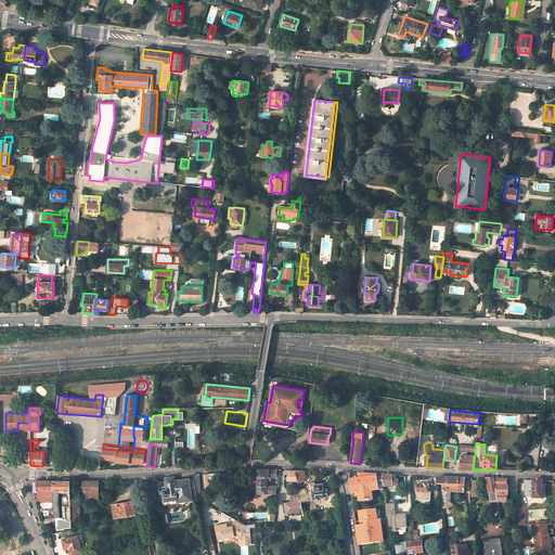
[(102,459),(143,464),(144,453),(103,449),(102,459)]
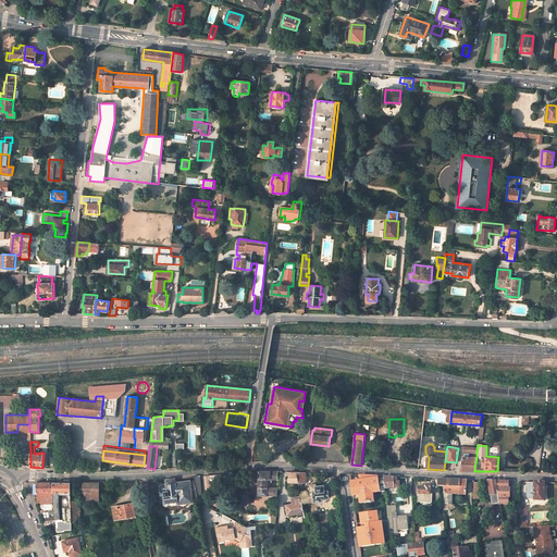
[(474,458),(462,457),(460,471),(474,471),(477,458),(474,458)]
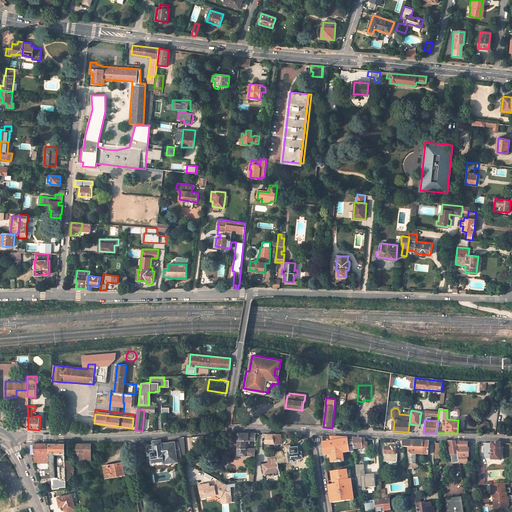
[(238,433),(237,455),(245,455),(245,454),(248,454),(248,442),(250,442),(250,440),(255,440),(255,433),(238,433)]
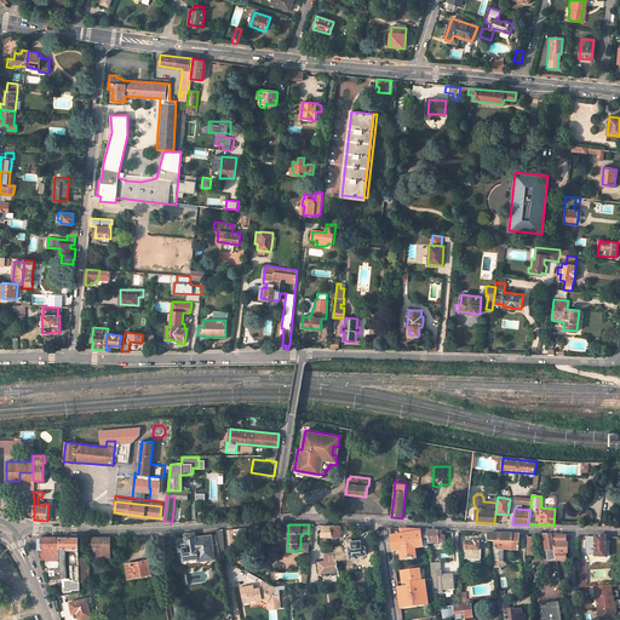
[(321,526),(321,537),(327,537),(328,544),(333,544),(332,538),(331,526),(321,526)]
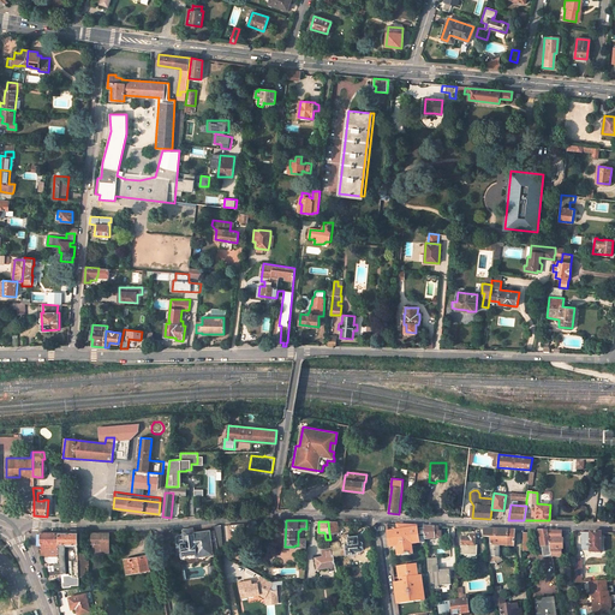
[(334,532),(338,532),(336,521),(328,521),(329,533),(334,532)]
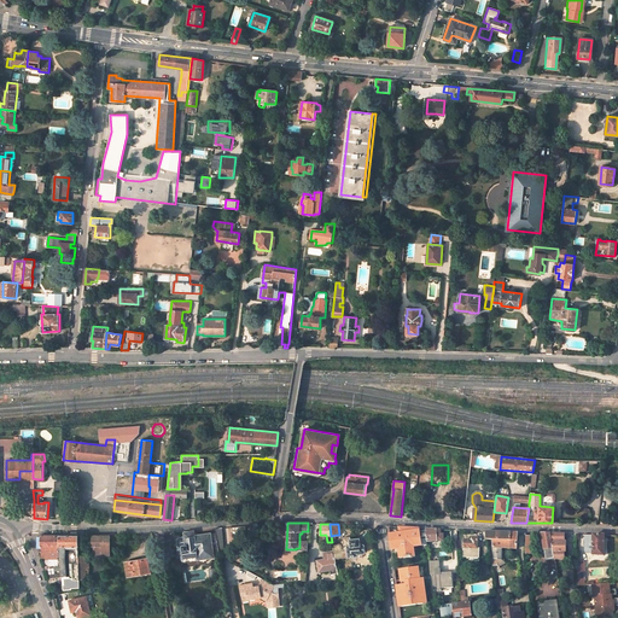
[(418,529),(398,528),(400,534),(390,535),(392,551),(400,549),(400,553),(400,559),(412,557),(410,552),(414,551),(414,547),(427,546),(426,530),(418,531),(418,529)]
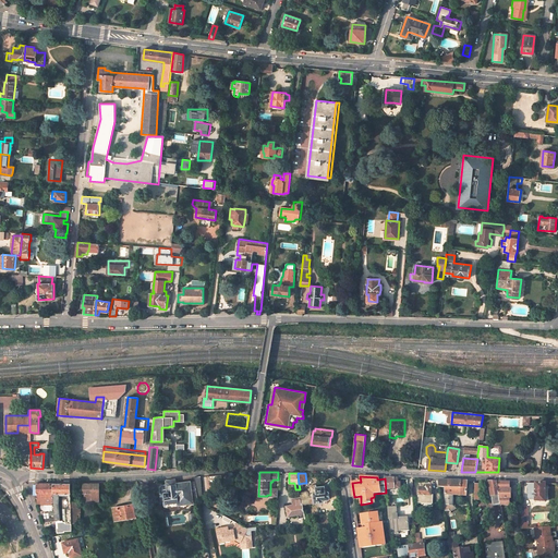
[(400,483),(398,483),(398,478),(385,477),(386,489),(400,488),(400,483)]
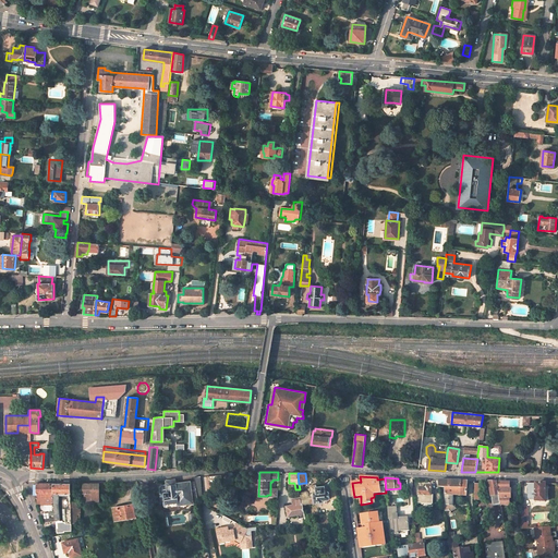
[(161,487),(159,488),(160,504),(162,504),(164,508),(179,506),(179,505),(193,502),(192,499),(197,498),(195,487),(194,481),(179,483),(179,482),(176,482),(174,478),(167,480),(167,485),(162,485),(161,487)]
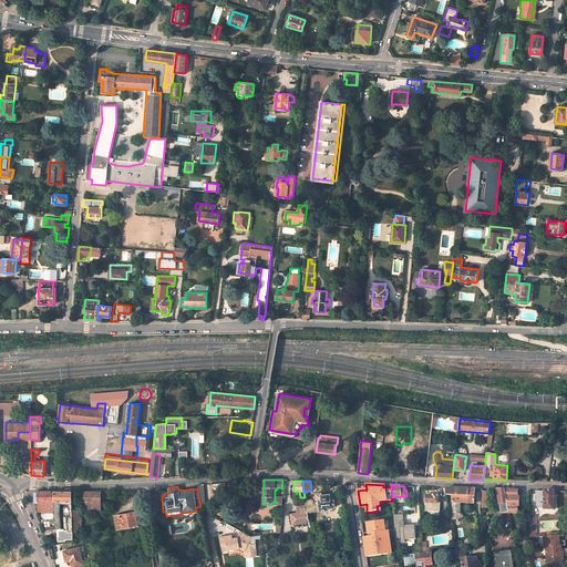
[(468,495),(452,495),(452,503),(453,513),(449,514),(450,522),(455,521),(457,523),(463,519),(460,514),(460,503),(474,504),(475,488),(468,488),(468,495)]
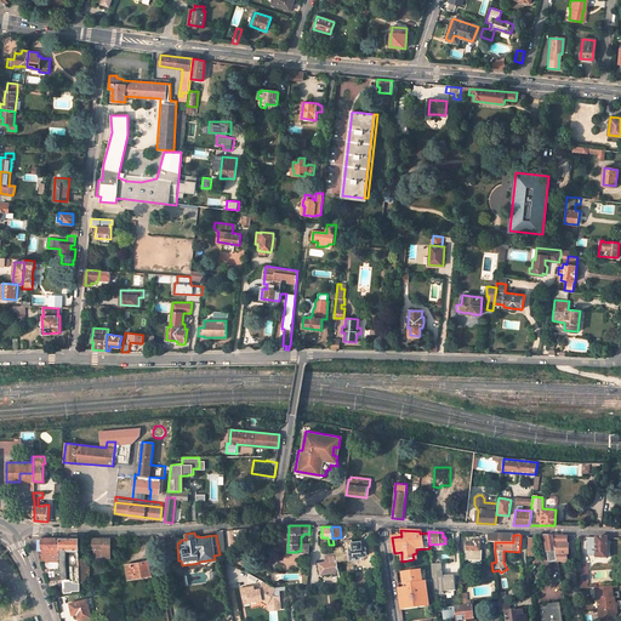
[(543,536),(548,563),(557,562),(554,551),(552,536),(543,536)]
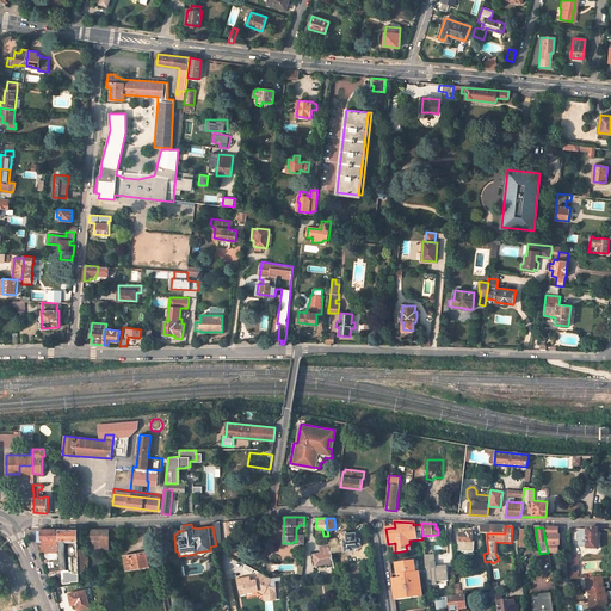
[(559,536),(557,536),(557,528),(543,528),(545,542),(548,553),(557,553),(557,545),(559,547),(559,536)]
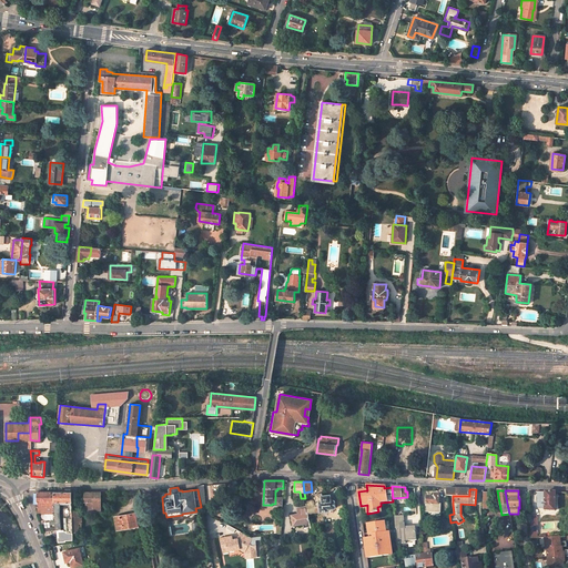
[(555,510),(555,492),(540,492),(539,507),(545,507),(545,510),(555,510)]
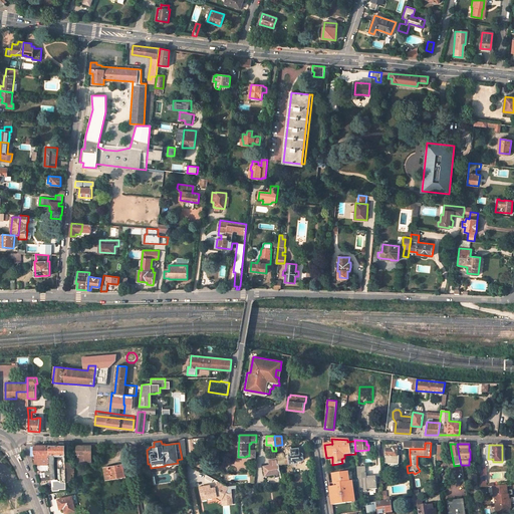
[(34,446),(33,459),(48,459),(49,459),(49,446),(34,446)]
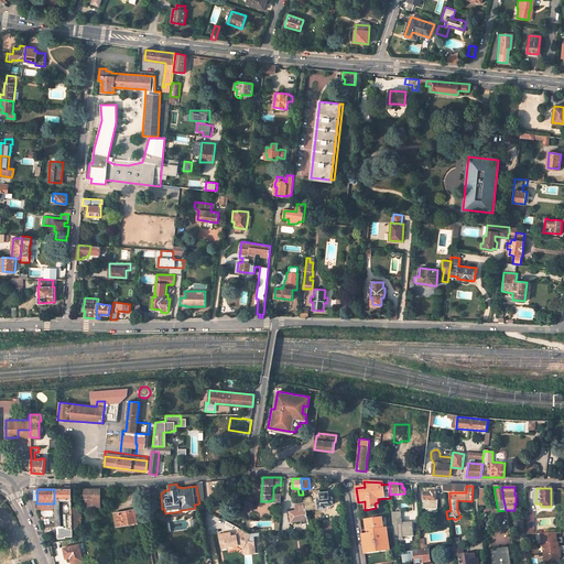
[(58,538),(65,538),(65,537),(73,535),(73,529),(73,508),(72,489),(54,489),(54,503),(55,503),(55,509),(56,525),(57,525),(58,538)]
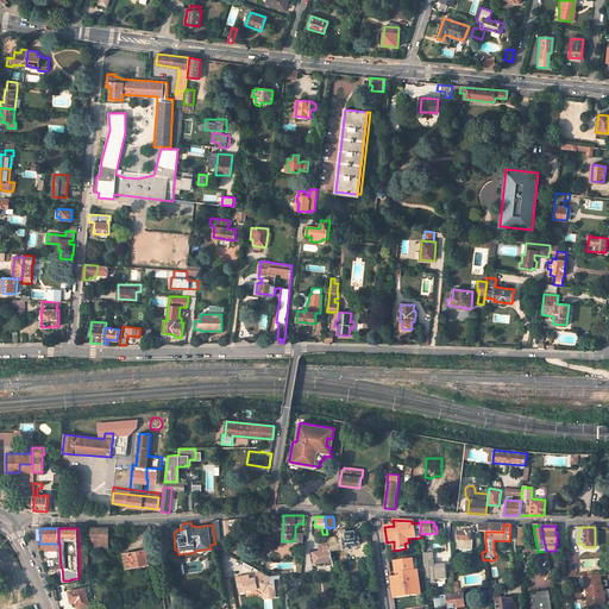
[(90,528),(90,538),(93,538),(99,538),(99,547),(108,547),(108,528),(90,528)]
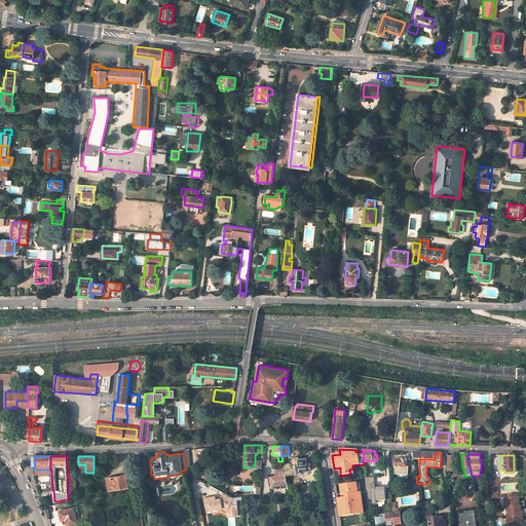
[(287,463),(284,464),(285,468),(286,478),(289,477),(288,474),(297,473),(297,474),(304,473),(304,471),(311,470),(309,462),(307,463),(306,457),(299,458),(299,457),(293,458),(294,466),(292,467),(291,463),(287,463)]
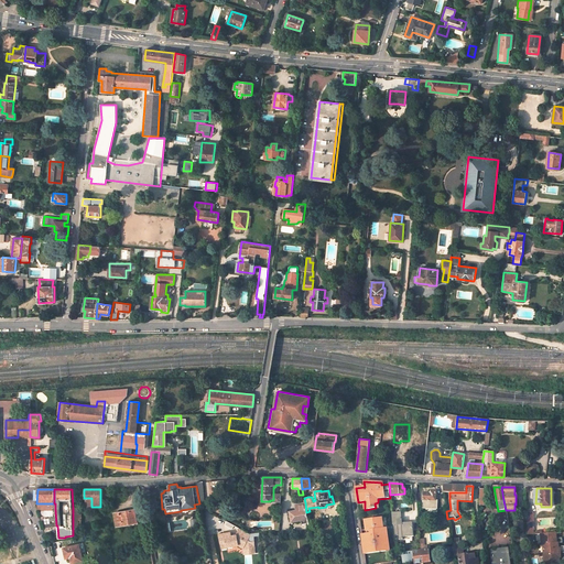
[(435,505),(436,490),(431,490),(431,492),(423,492),(423,505),(435,505)]
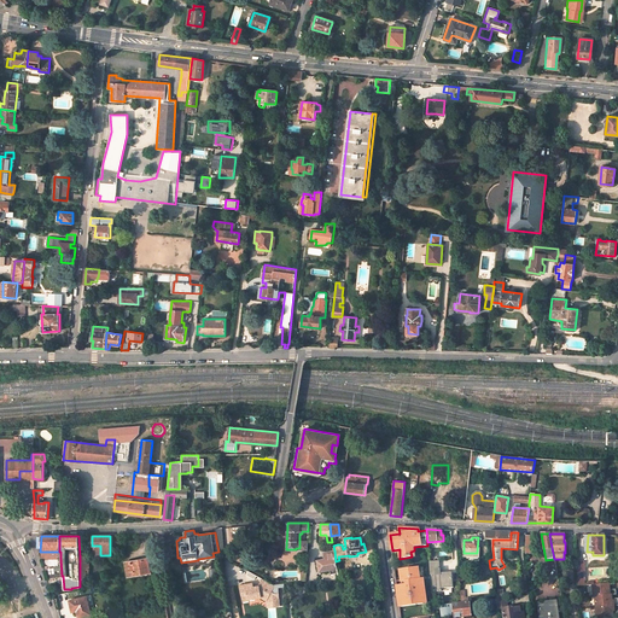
[(334,551),(324,553),(325,559),(318,560),(319,571),(330,570),(331,575),(338,573),(336,561),(334,551)]
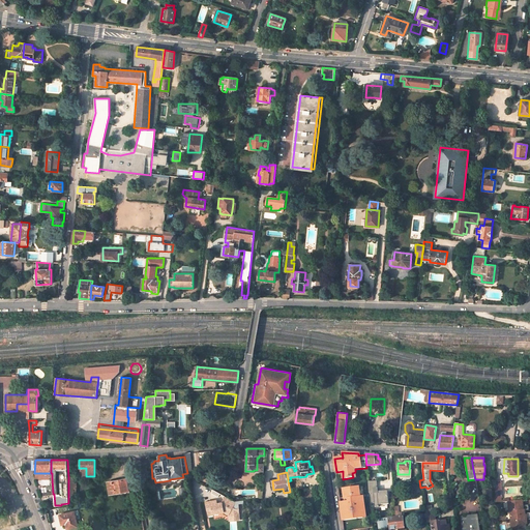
[(77,497),(76,477),(68,477),(68,497),(77,497)]
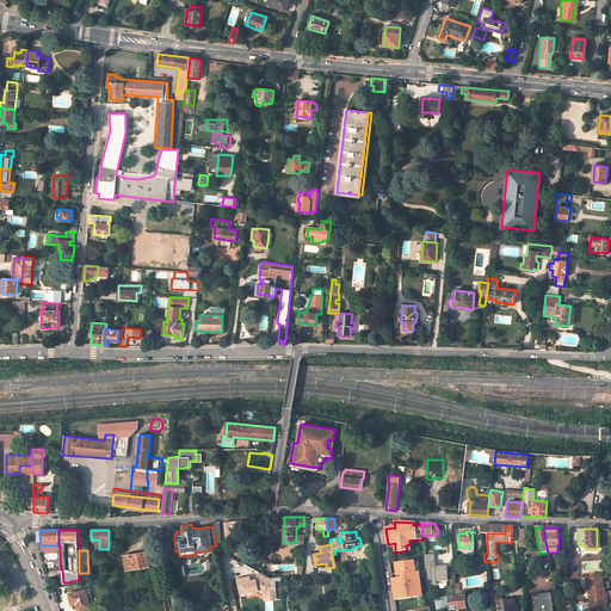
[(146,553),(124,556),(127,571),(148,567),(146,553)]
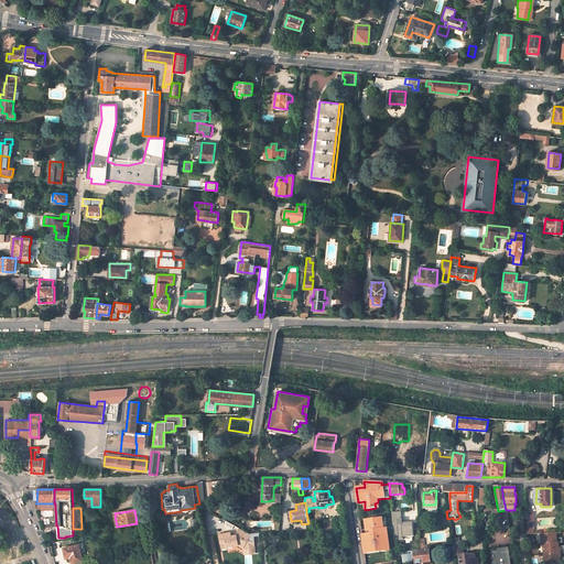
[(396,512),(391,512),(394,535),(399,535),(399,540),(403,539),(403,538),(414,537),(413,522),(402,523),(401,520),(397,521),(396,512)]
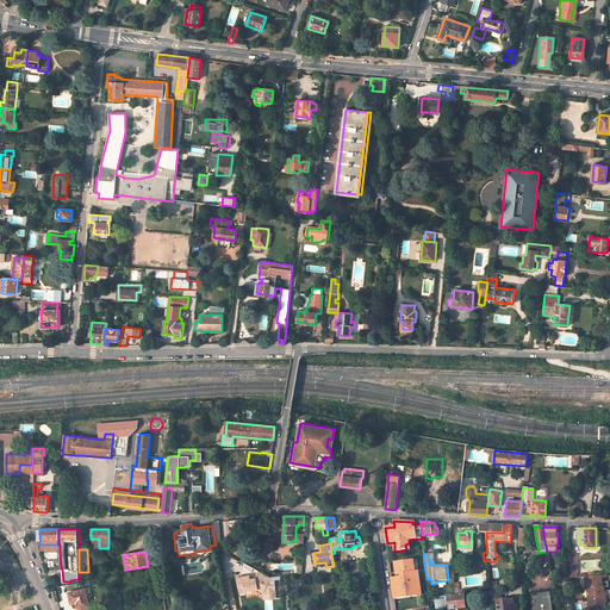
[(394,599),(422,596),(418,572),(414,573),(412,565),(412,561),(394,564),(397,576),(398,576),(400,574),(402,578),(398,578),(392,579),(394,599)]
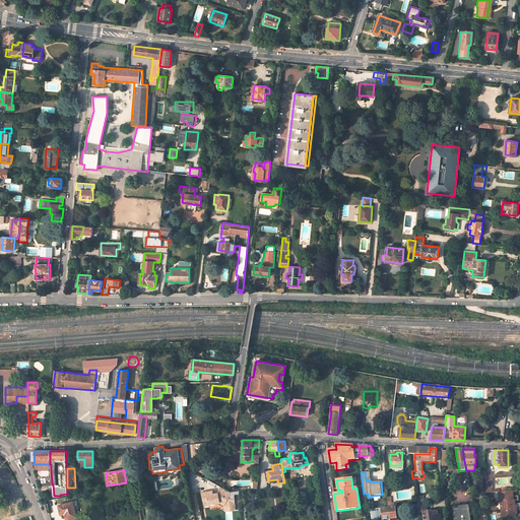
[(231,493),(221,486),(218,493),(214,494),(214,493),(212,493),(212,489),(201,491),(203,500),(208,499),(208,504),(219,502),(224,505),(228,499),(231,493)]
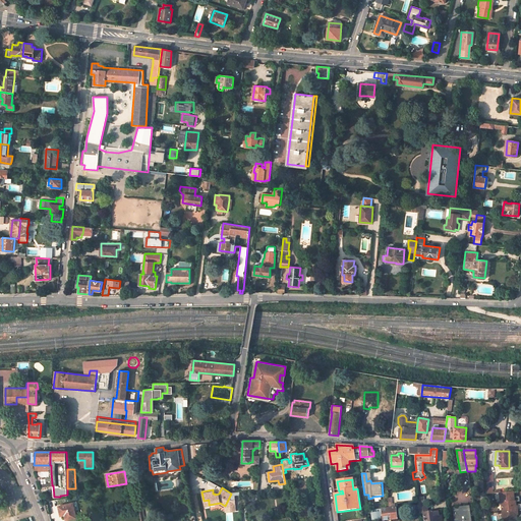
[(501,503),(503,519),(517,518),(516,514),(516,513),(520,512),(520,510),(520,507),(516,507),(516,505),(515,502),(519,501),(519,497),(514,498),(513,491),(499,494),(500,503),(501,503)]
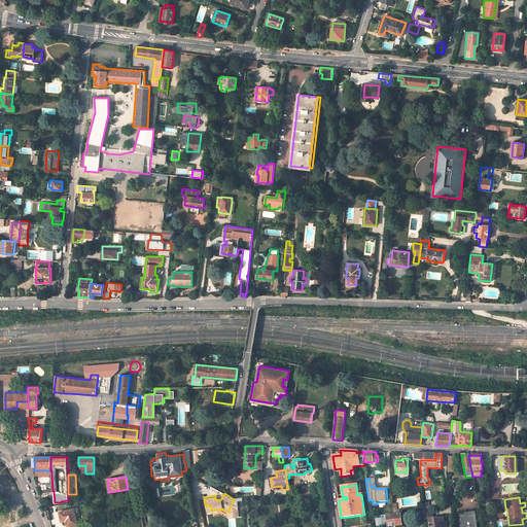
[(242,498),(234,499),(231,505),(238,506),(238,502),(242,501),(242,498)]
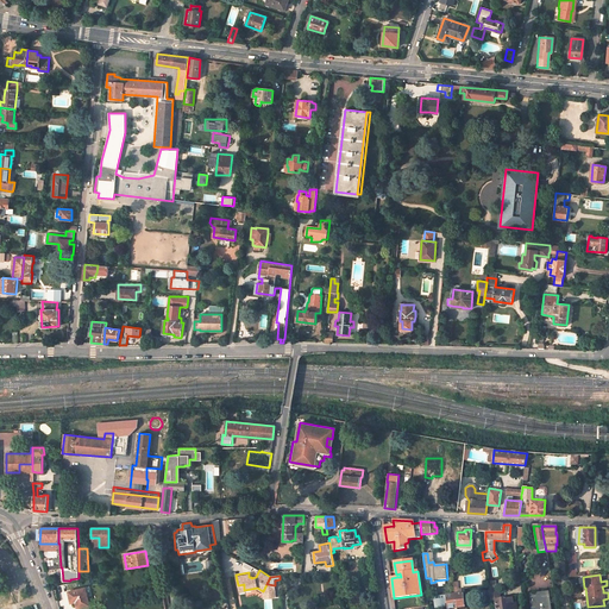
[(267,584),(263,591),(272,591),(272,592),(271,592),(271,597),(276,597),(275,585),(267,584)]
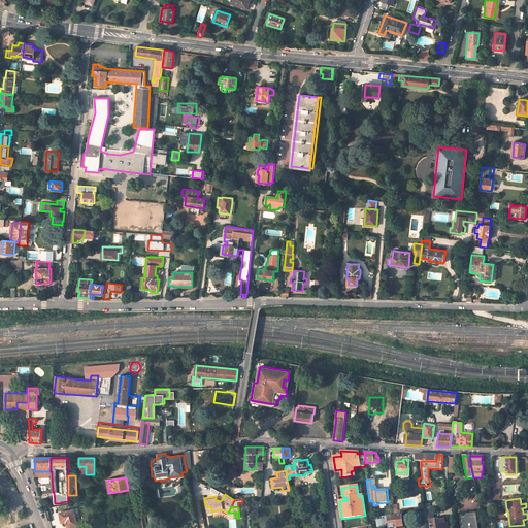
[(74,509),(60,513),(62,523),(66,522),(67,527),(77,524),(74,509)]
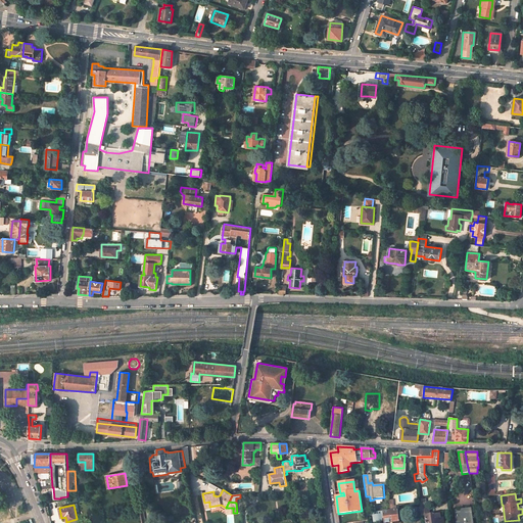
[(421,516),(425,515),(425,522),(442,522),(443,522),(443,517),(440,518),(440,514),(430,515),(429,507),(428,506),(420,507),(421,516)]
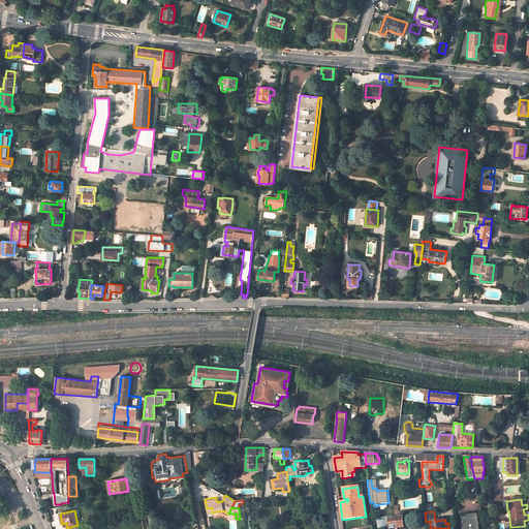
[(0,528),(11,528),(3,514),(0,514),(0,528)]
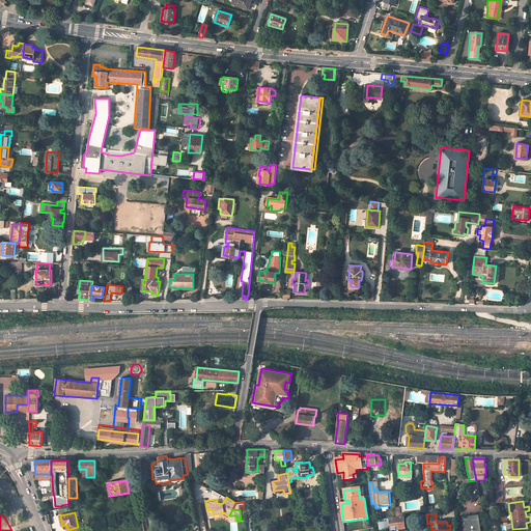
[(479,530),(477,515),(462,518),(463,530),(479,530)]
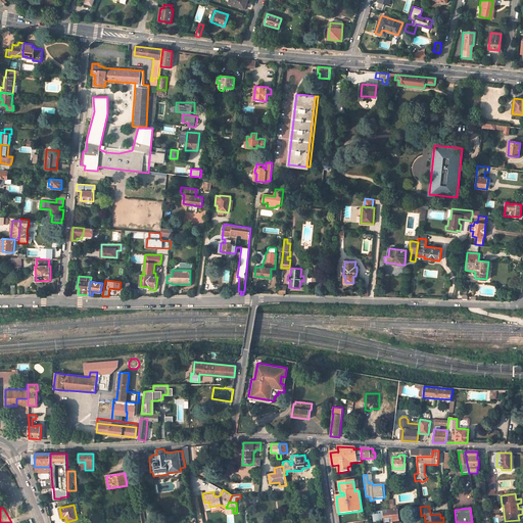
[(390,510),(372,512),(373,516),(373,521),(382,520),(382,518),(384,518),(384,522),(398,521),(397,509),(393,510),(390,510)]
